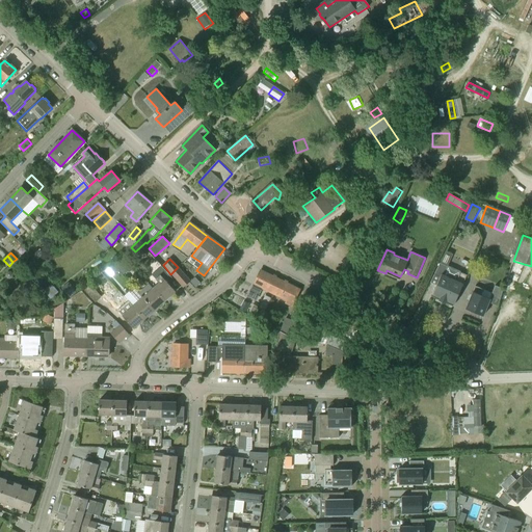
[(123,261),(115,266),(123,274),(129,269),(123,261)]
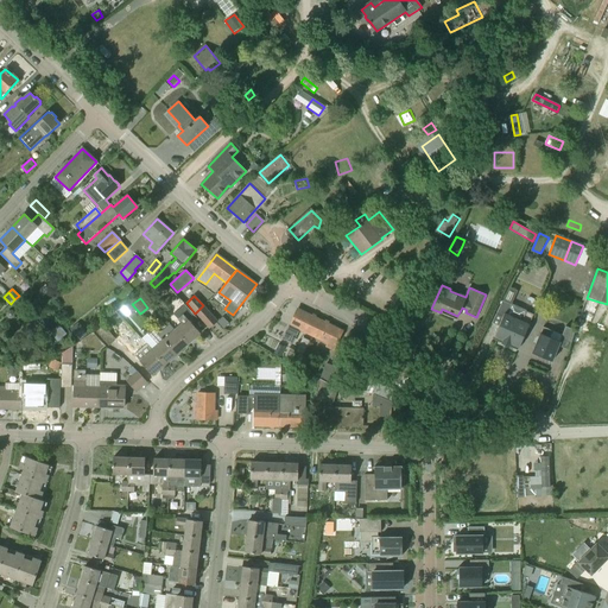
[(502,317),(494,337),(502,341),(501,343),(508,347),(510,344),(519,348),(520,346),(521,347),(524,340),(523,340),(533,315),(525,312),(521,322),(507,316),(511,305),(502,302),(496,315),(502,317)]
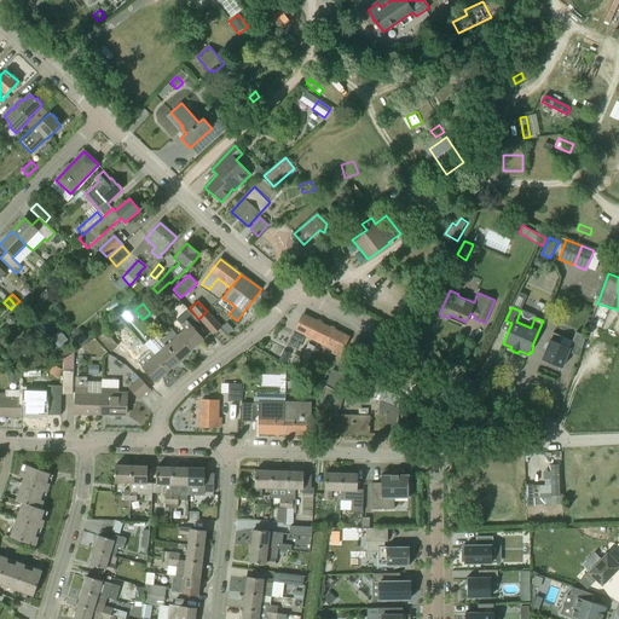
[(137,314),(131,308),(123,316),(128,322),(137,314)]
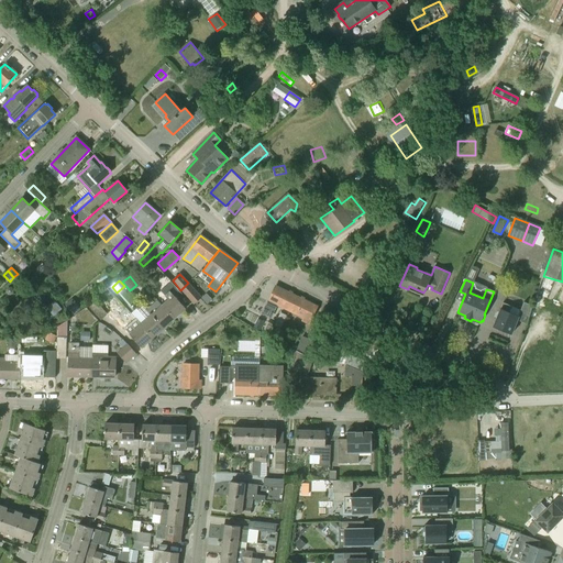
[(174,319),(186,309),(177,300),(183,295),(170,282),(161,291),(168,300),(162,306),(174,319)]
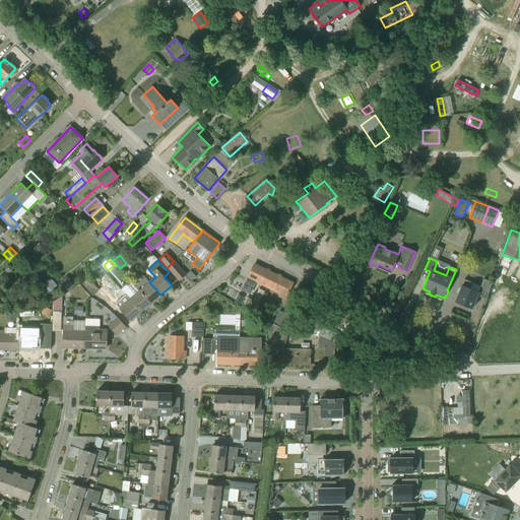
[(174,261),(172,263),(167,268),(179,281),(186,275),(184,273),(174,261)]
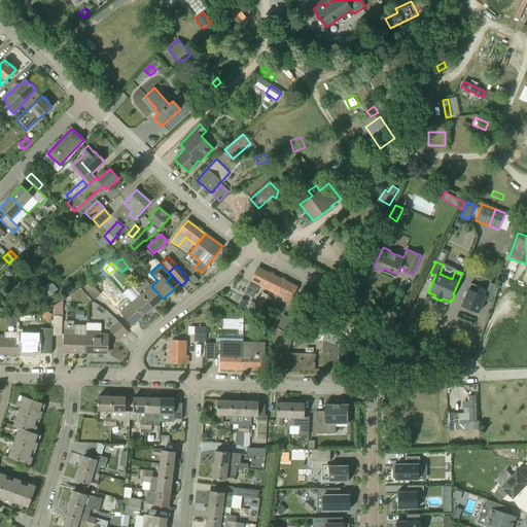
[(271,291),(277,278),(257,269),(246,292),(253,296),(258,285),(271,291)]
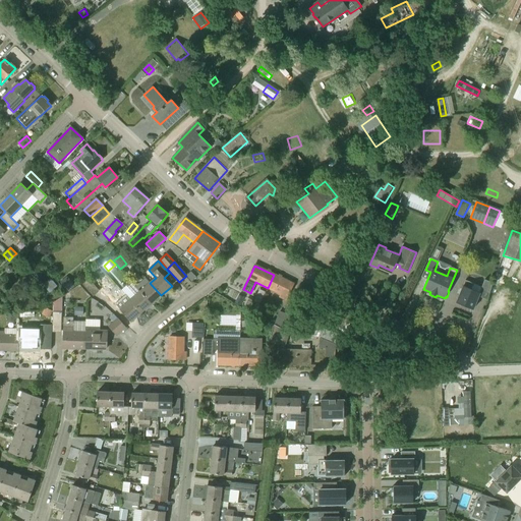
[(43,269),(37,274),(42,279),(47,275),(43,269)]
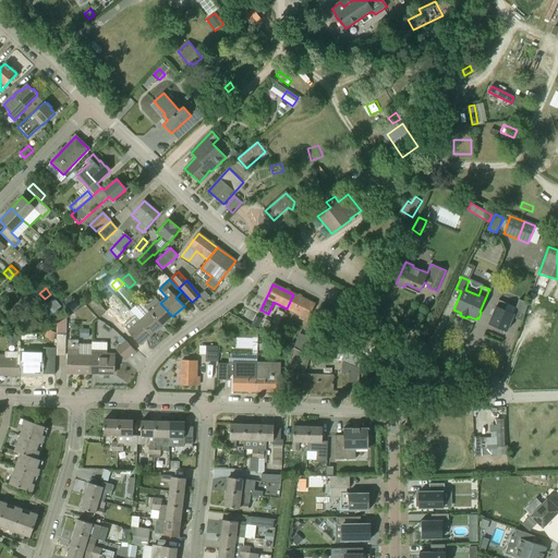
[(206,302),(211,296),(205,290),(199,295),(206,302)]
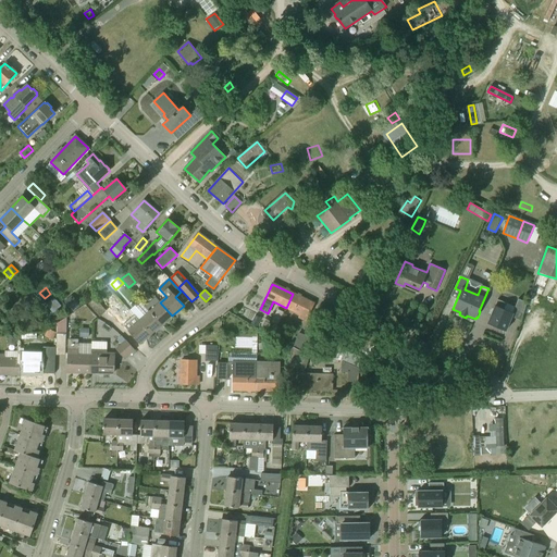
[(306,321),(313,304),(293,294),(286,308),(300,314),(299,318),(306,321)]
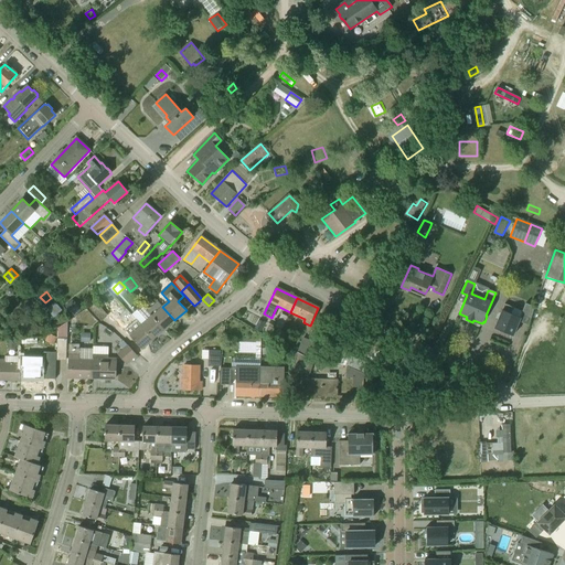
[(81,310),(72,299),(64,306),(73,317),(81,310)]
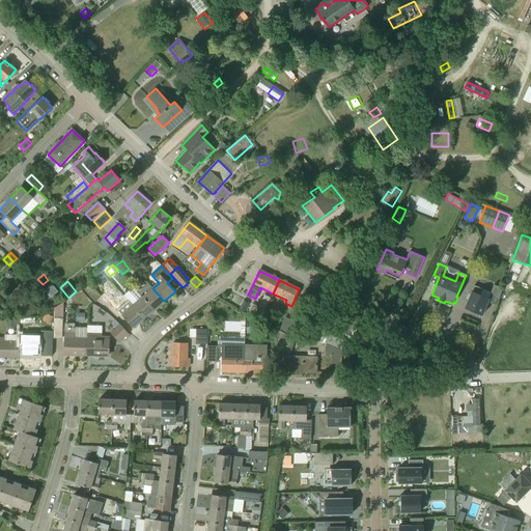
[(101,297),(89,283),(83,288),(94,302),(101,297)]
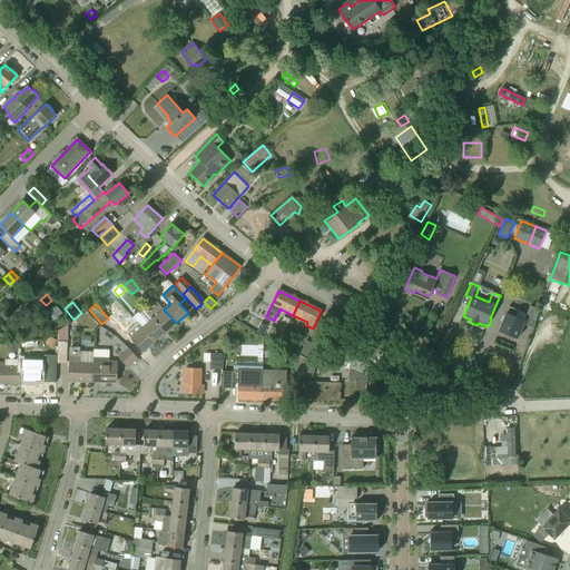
[(176,323),(164,310),(159,304),(148,314),(166,333),(176,323)]
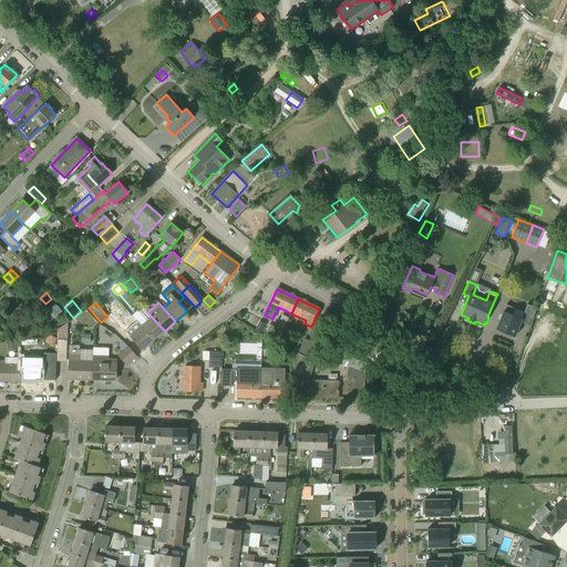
[(63,312),(55,303),(47,310),(54,319),(63,312)]
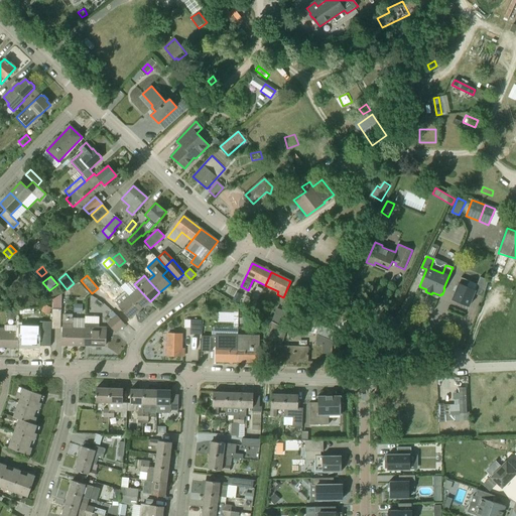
[(452,300),(469,307),(474,293),(483,297),(489,281),(482,277),(476,290),(468,287),(471,281),(461,277),(458,286),(457,286),(455,292),(452,300)]
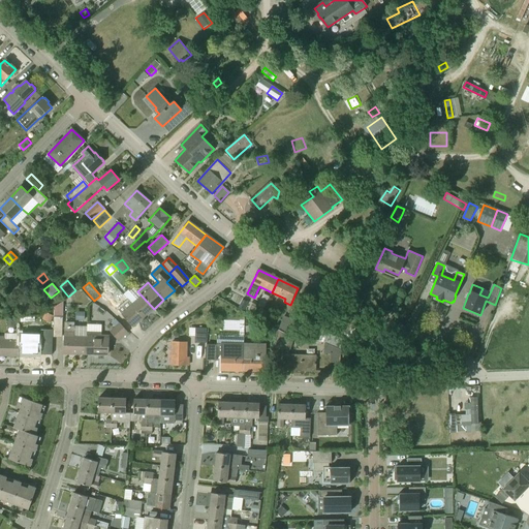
[(154,309),(137,291),(133,286),(128,290),(137,301),(132,305),(144,317),(154,309)]
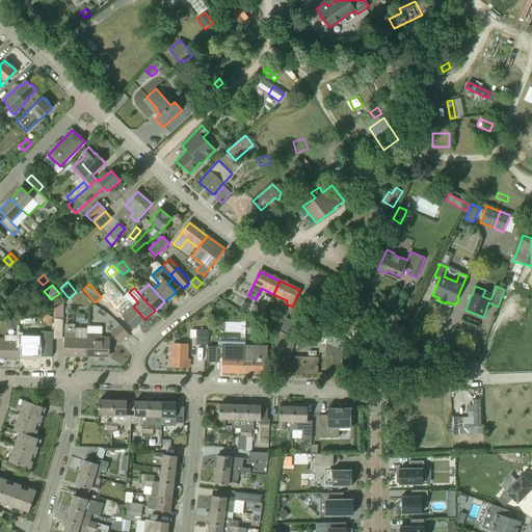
[(265,310),(270,298),(265,296),(260,308),(265,310)]
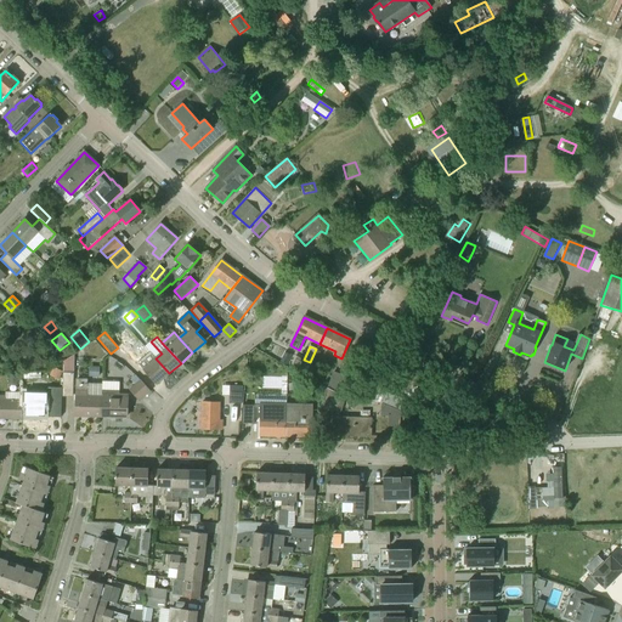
[(157,384),(169,373),(156,358),(150,352),(137,363),(157,384)]
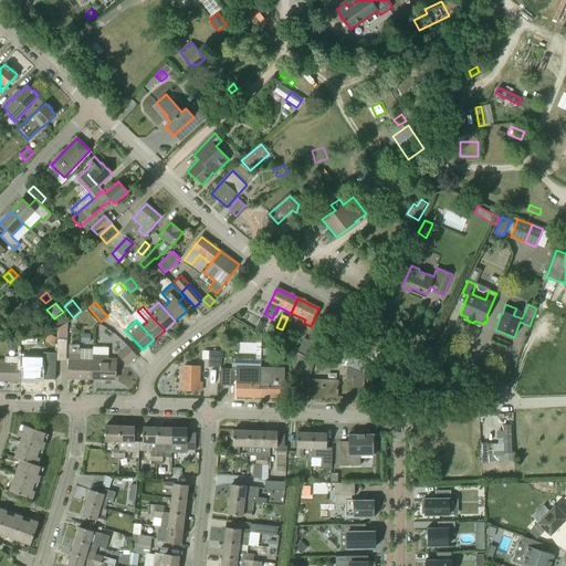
[(66,362),(67,339),(66,339),(67,323),(58,328),(56,353),(58,360),(66,362)]
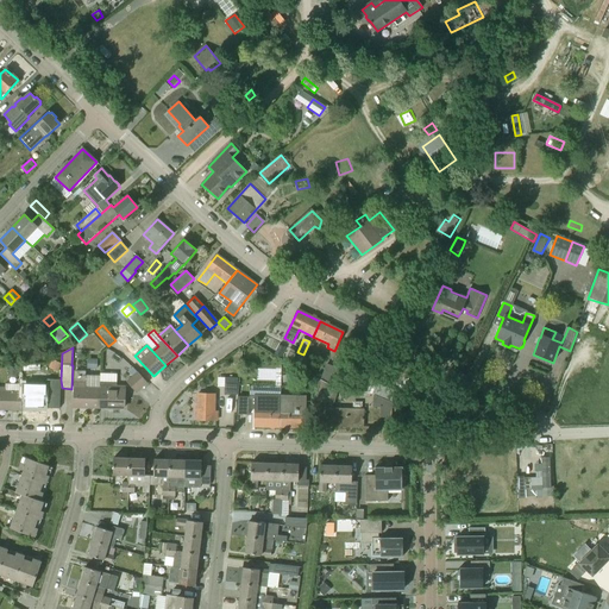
[(96,369),(96,358),(87,358),(87,369),(96,369)]
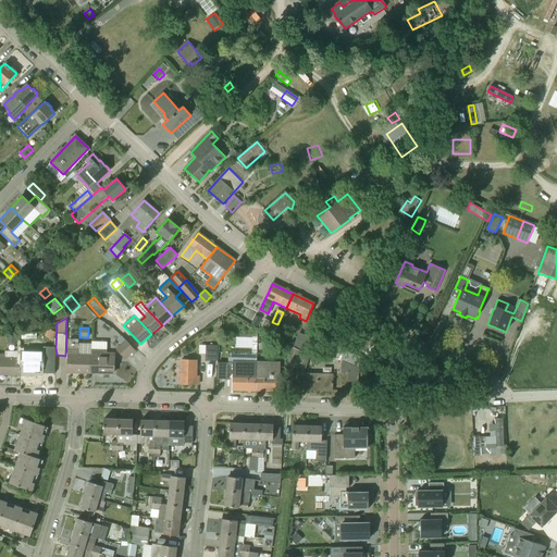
[(52,339),(57,333),(48,329),(45,335),(52,339)]
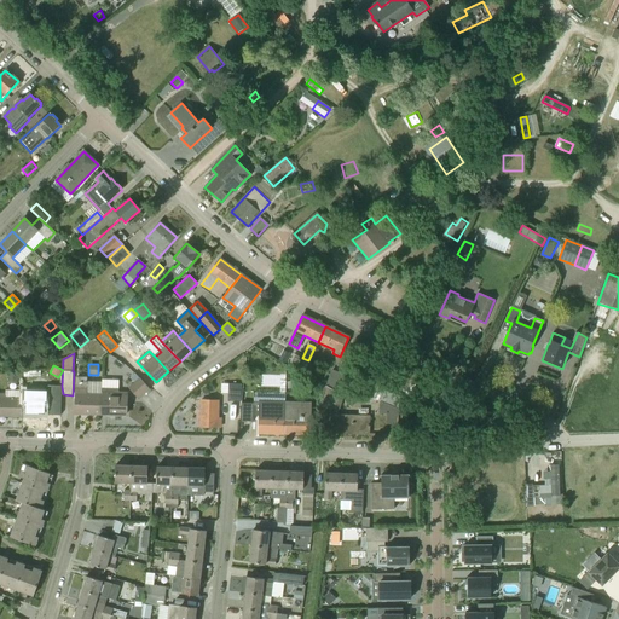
[(337,393),(343,375),(331,370),(325,386),(335,392),(337,393)]
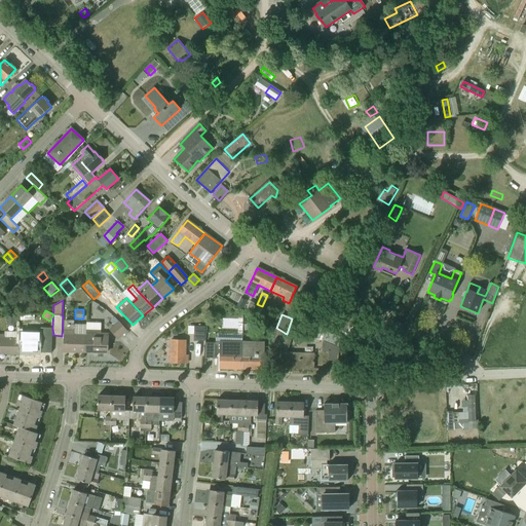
[(19,322),(19,317),(14,316),(8,316),(7,326),(14,326),(14,322),(19,322)]
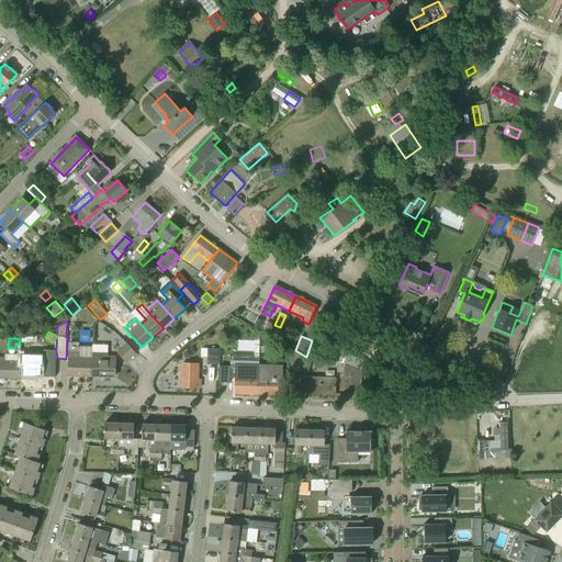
[(123,349),(127,345),(122,338),(117,343),(123,349)]
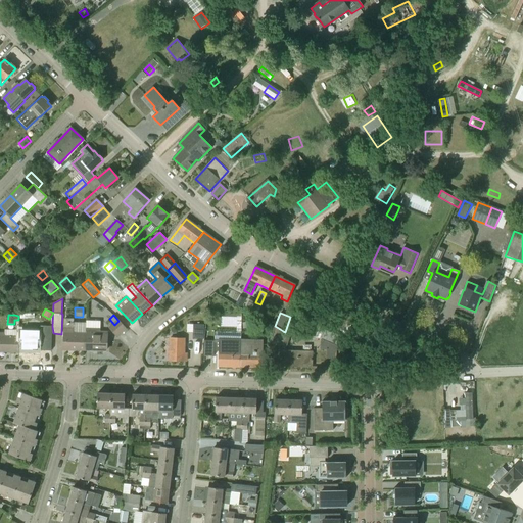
[(286,347),(292,330),(296,319),(290,317),(285,332),(283,331),(278,345),(286,347)]
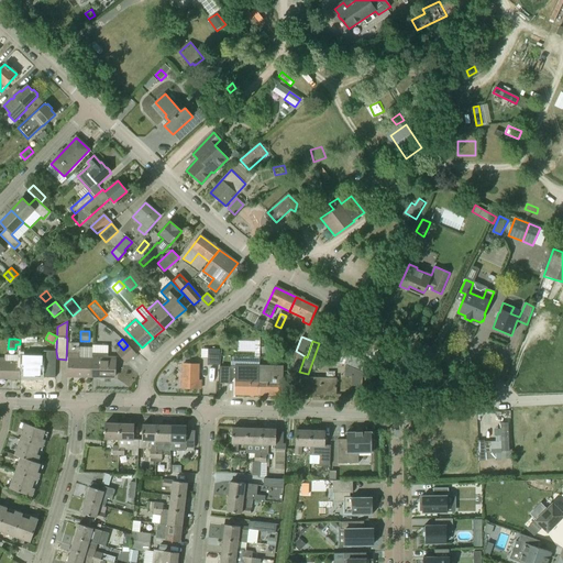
[(92,357),(92,352),(92,348),(79,348),(79,343),(69,343),(68,376),(91,376),(92,359),(92,357)]
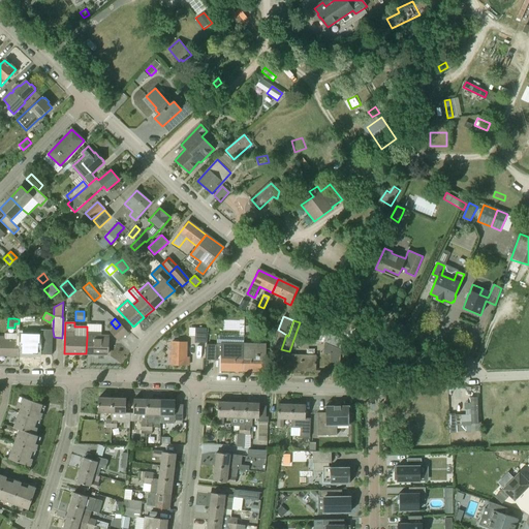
[(118,341),(127,333),(120,324),(116,329),(111,333),(118,341)]
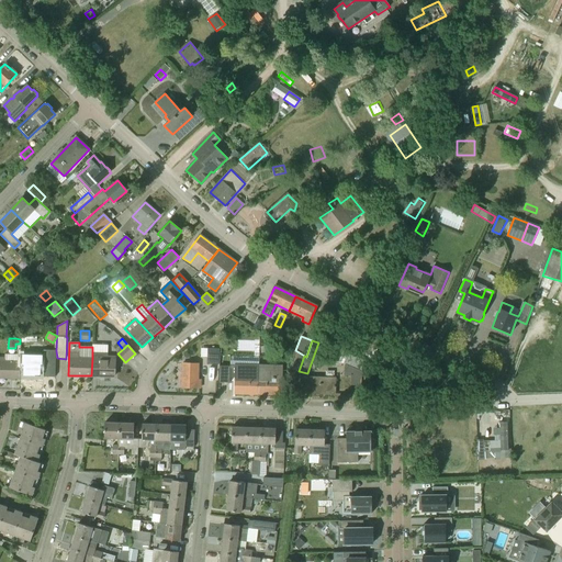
[(43,379),(43,374),(55,375),(56,358),(57,358),(56,350),(44,349),(44,357),(20,356),(20,379),(43,379)]
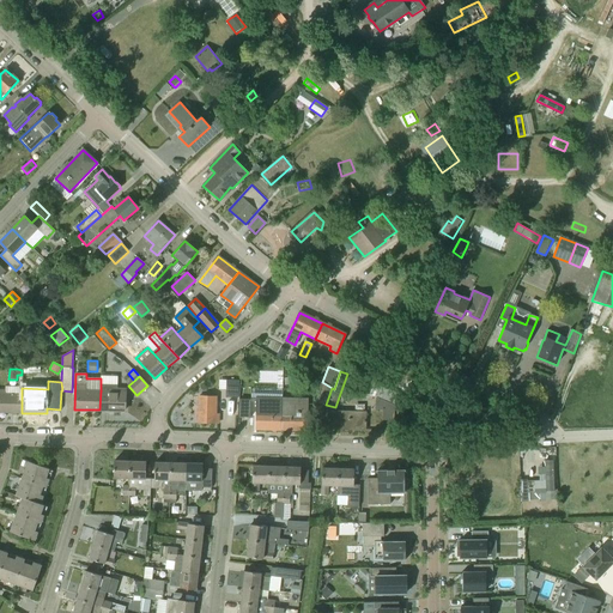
[(238,398),(240,381),(226,381),(225,398),(238,398)]
